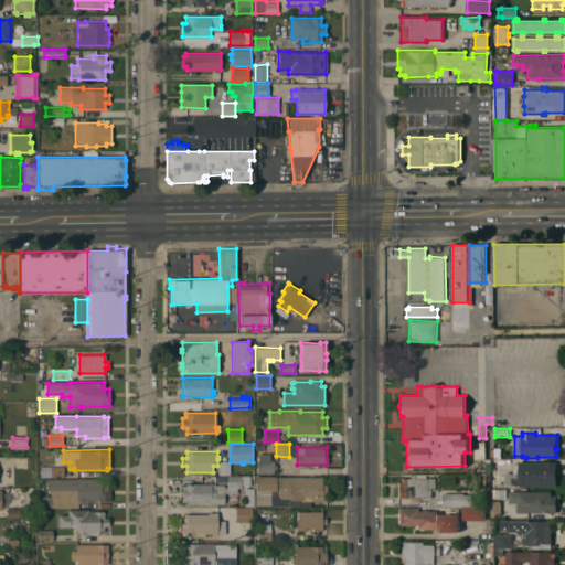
[(270,454),(270,460),(274,460),(274,464),(276,464),(276,469),(274,469),(274,472),(257,472),(257,460),(258,460),(258,454),(270,454)]
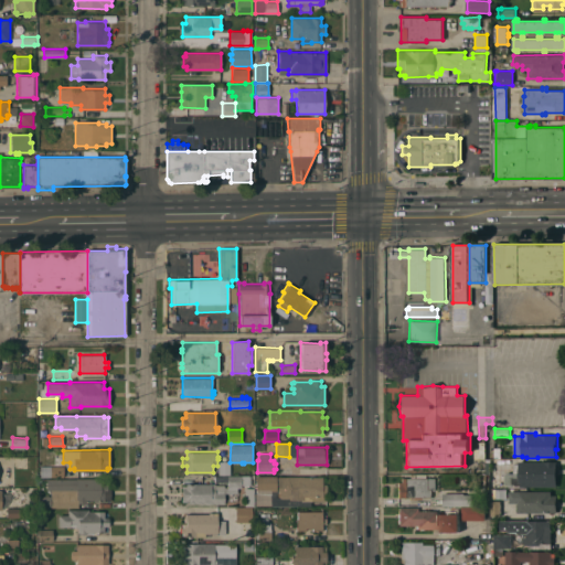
[(219,475),(219,461),(230,461),(230,475),(219,475)]
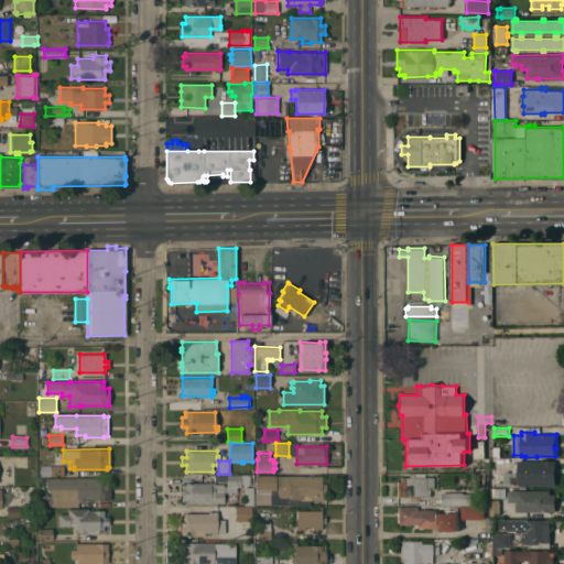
[(556,461),(556,476),(556,486),(520,486),(520,485),(505,485),(505,473),(512,473),(512,463),(518,463),(518,461),(556,461)]
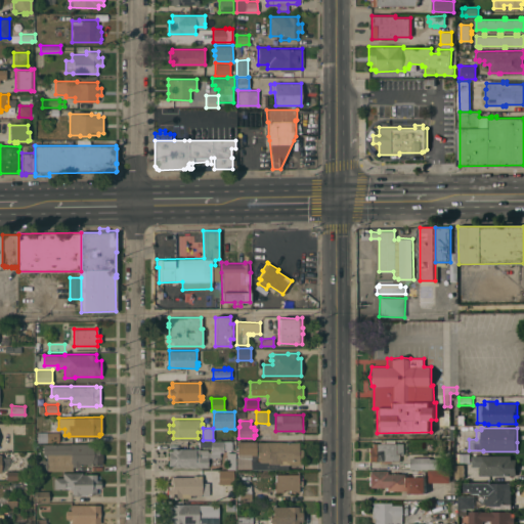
[(58,432),(58,442),(47,442),(47,432),(58,432)]
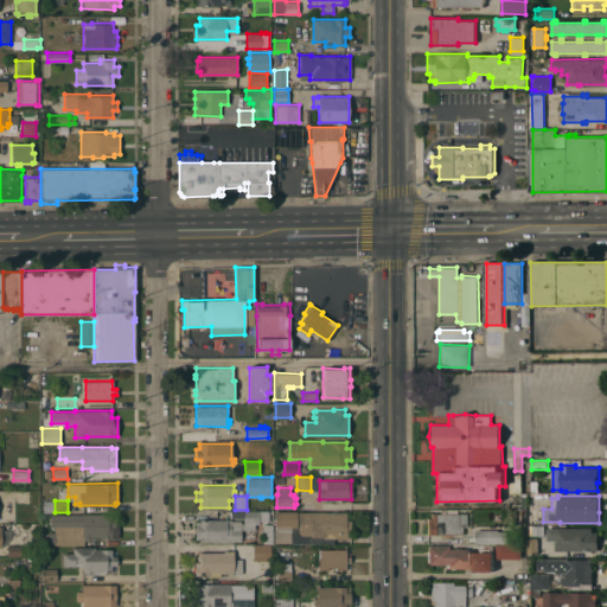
[(443,513),(443,510),(457,510),(457,513),(467,513),(467,526),(462,526),(462,534),(452,534),(452,536),(443,536),(443,534),(435,534),(435,535),(427,534),(428,517),(430,517),(430,513),(443,513)]
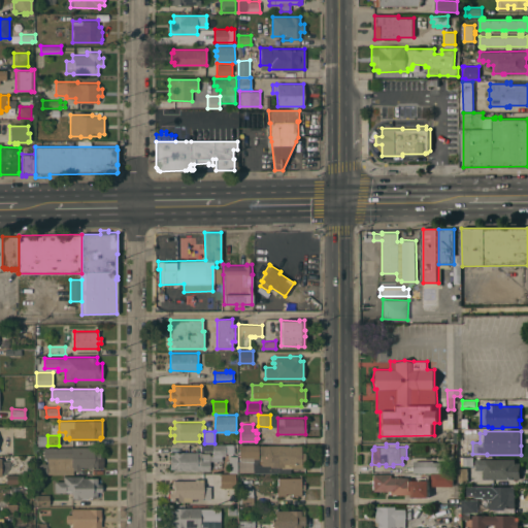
[(209,455),(212,455),(212,444),(232,444),(232,453),(226,453),(226,455),(222,455),(222,460),(209,460),(209,470),(173,470),(173,468),(169,468),(170,454),(173,454),(173,452),(201,452),(201,453),(209,453),(209,455)]
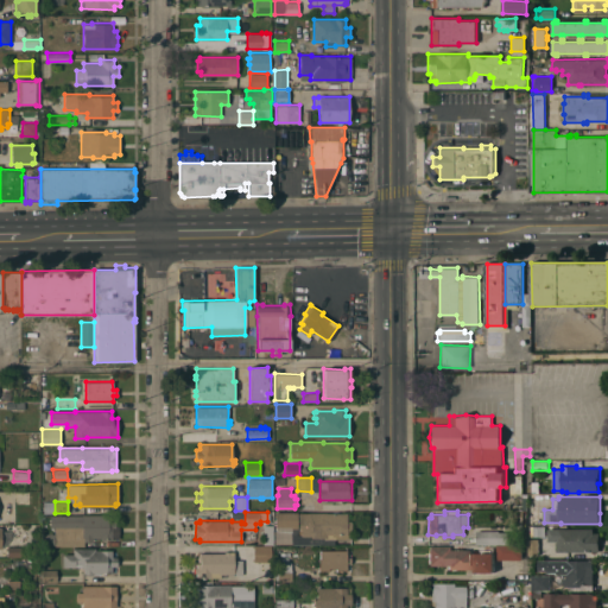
[(324,539),(324,538),(311,538),(311,536),(302,536),(302,529),(298,529),(298,527),(291,527),(291,543),(274,543),(274,530),(277,530),(277,526),(276,526),(276,512),(298,512),(298,513),(310,513),(310,512),(347,513),(347,520),(352,521),(352,538),(335,538),(335,539),(324,539)]
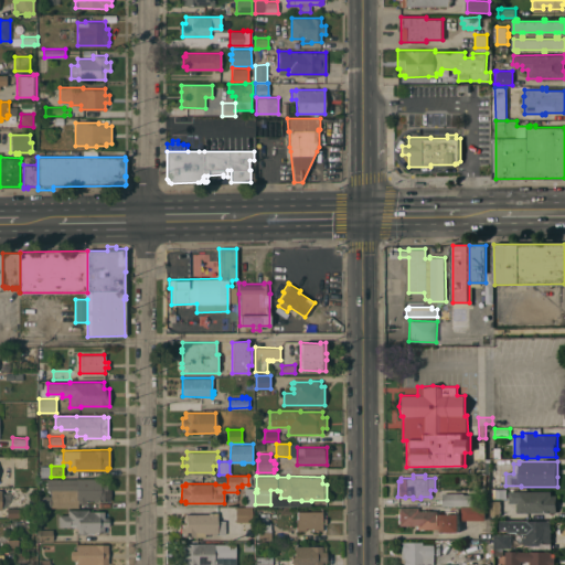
[(104,501),(94,501),(94,499),(86,500),(86,502),(78,502),(78,507),(51,507),(39,507),(39,496),(51,496),(51,490),(46,490),(46,479),(77,479),(77,478),(107,478),(107,487),(110,487),(110,501),(104,501)]
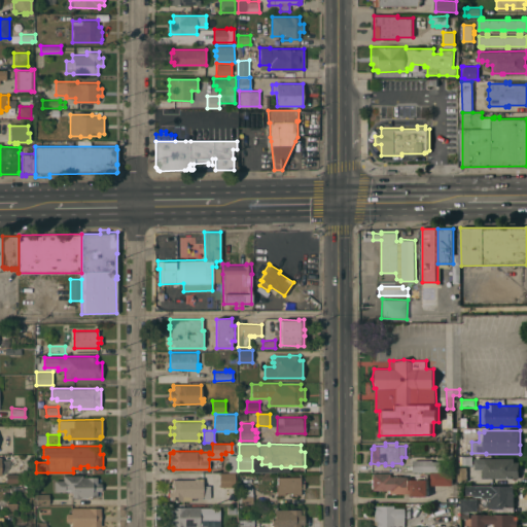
[(470,457),(470,465),(462,464),(462,457),(470,457)]
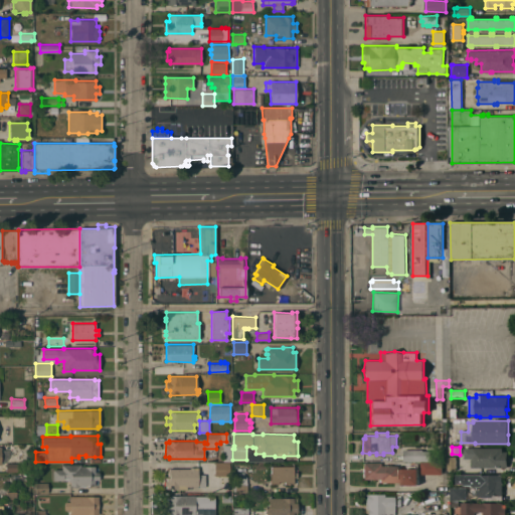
[(503,448),(503,451),(508,451),(508,467),(472,467),(472,459),(464,459),(464,448),(503,448)]
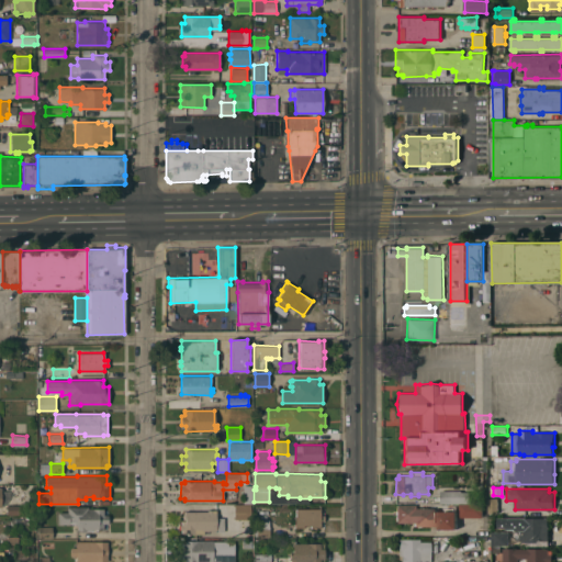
[(440,503),(440,491),(461,490),(461,492),(471,492),(471,503),(459,503),(440,503)]
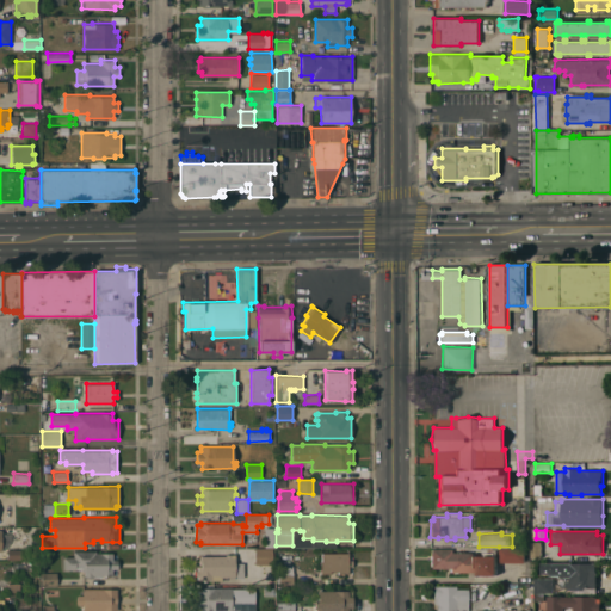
[(531,542),(542,541),(542,557),(531,557),(531,542)]
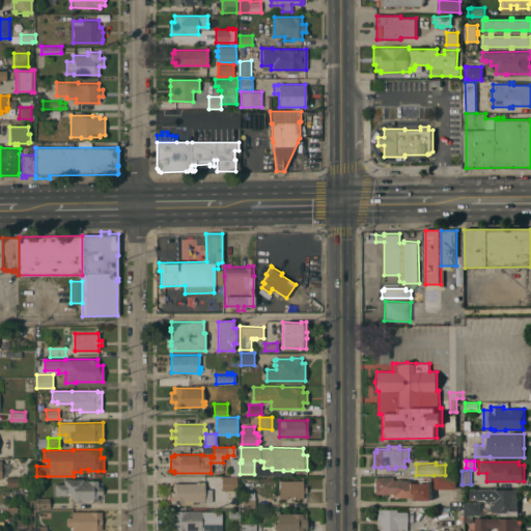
[(445,475),(455,475),(455,488),(434,488),(434,475),(445,475)]
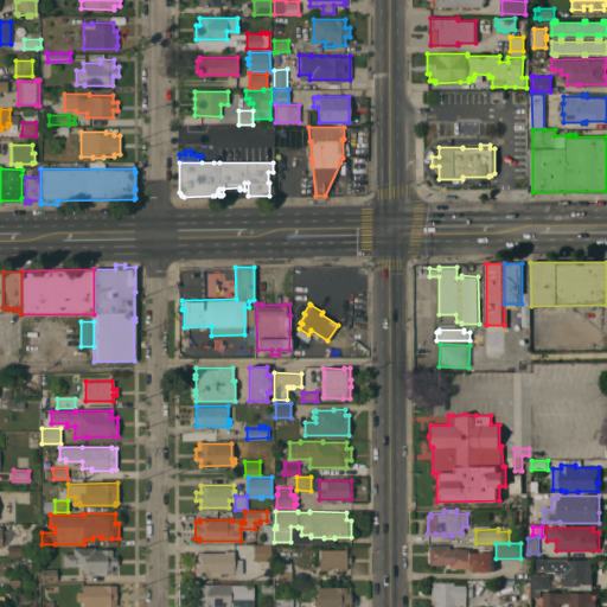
[(272,544),(270,561),(253,561),(254,544),(272,544)]
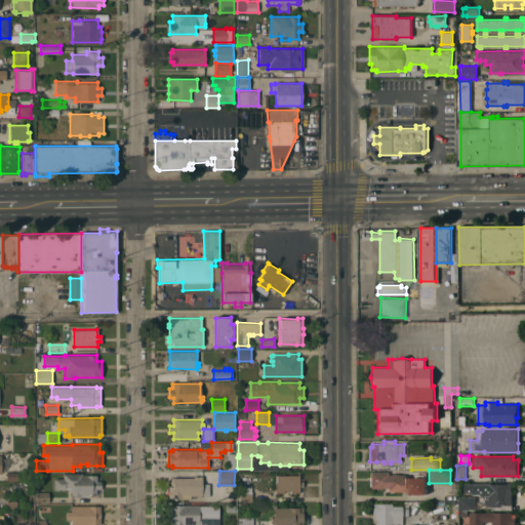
[(388,471),(388,474),(405,474),(405,477),(415,477),(415,475),(425,475),(425,476),(427,476),(427,478),(427,494),(409,494),(409,491),(388,491),(388,488),(370,488),(370,471),(388,471)]
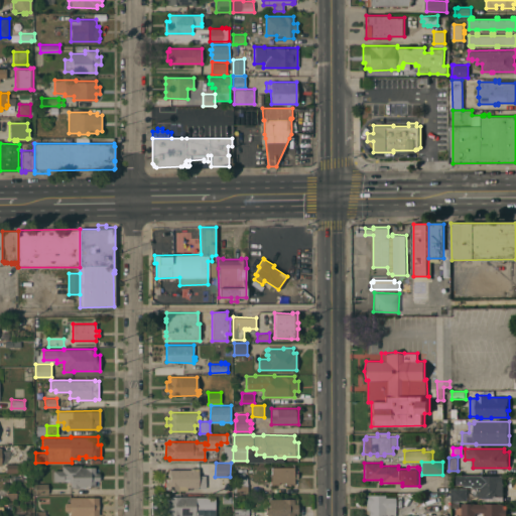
[(18,464),(18,472),(6,472),(6,464),(18,464)]
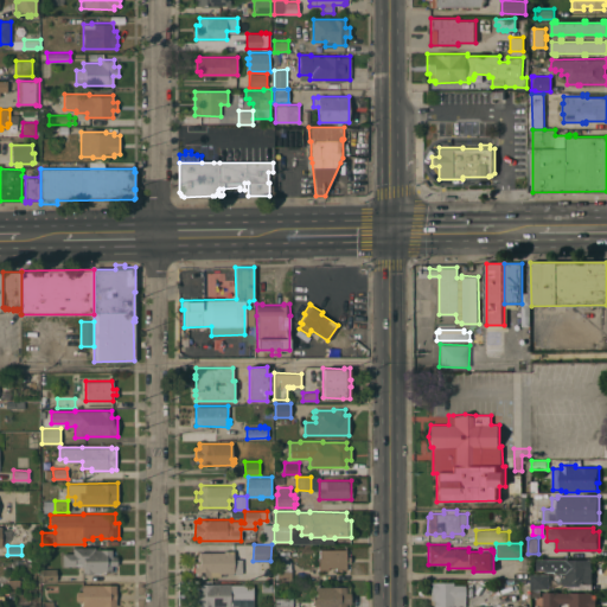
[(72,553),(72,547),(95,547),(95,549),(112,549),(112,556),(116,555),(116,564),(112,564),(112,572),(107,572),(107,573),(104,573),(104,572),(93,572),(93,574),(83,574),(83,567),(81,567),(81,566),(63,566),(63,553),(72,553)]
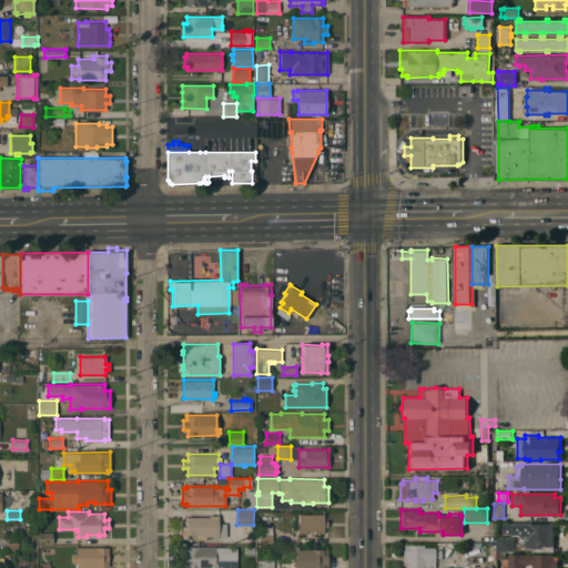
[(323,514),(324,520),(327,520),(327,526),(323,526),(323,533),(314,533),(314,530),(306,530),(306,533),(297,534),(297,521),(298,521),(298,514),(323,514)]
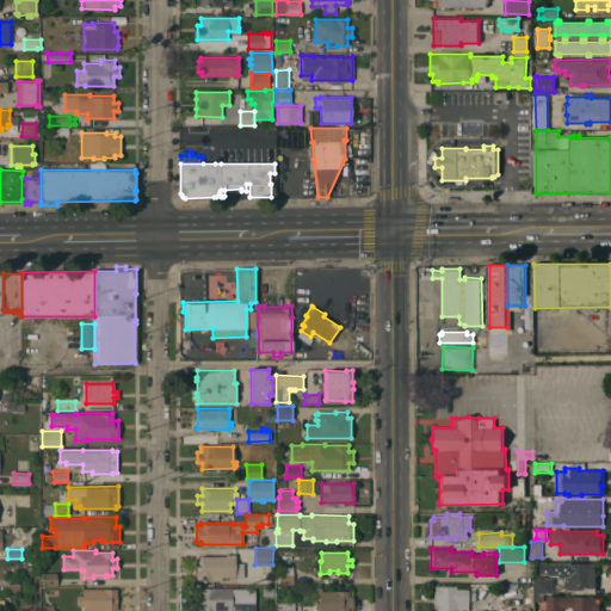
[(226,555),(226,554),(235,554),(235,562),(244,562),(244,578),(235,578),(235,576),(222,576),(222,580),(197,580),(198,575),(196,575),(196,571),(197,571),(197,566),(201,566),(201,565),(199,563),(199,559),(201,557),(201,555),(226,555)]
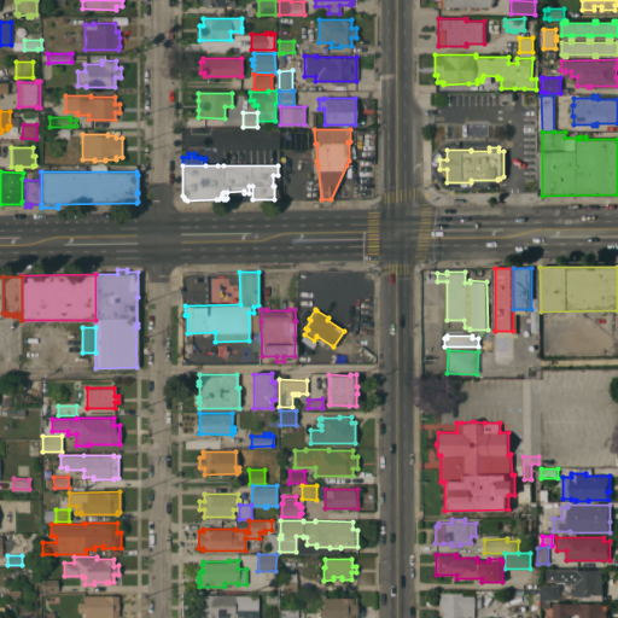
[(604,569),(604,582),(601,582),(601,583),(602,583),(602,594),(590,594),(590,596),(576,596),(576,594),(572,594),(572,588),(576,588),(576,570),(604,569)]
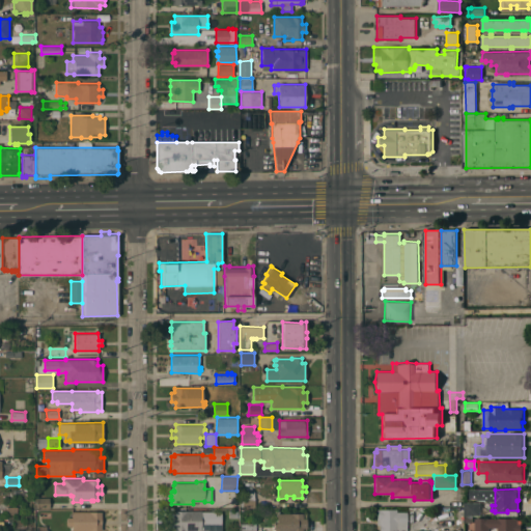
[(255,507),(244,507),(244,506),(241,506),(241,500),(243,500),(243,491),(254,491),(255,507)]
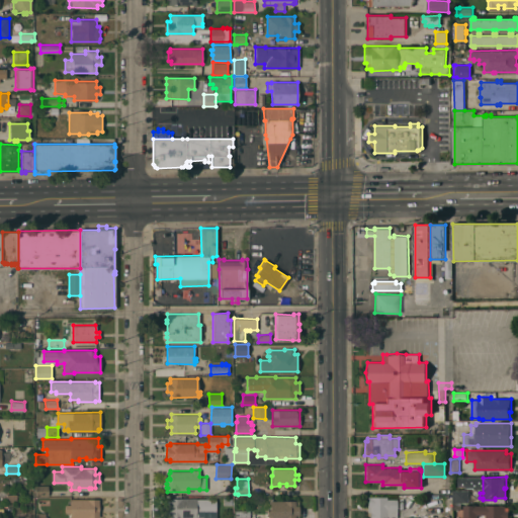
[(49,485),(48,496),(35,496),(35,485),(49,485)]
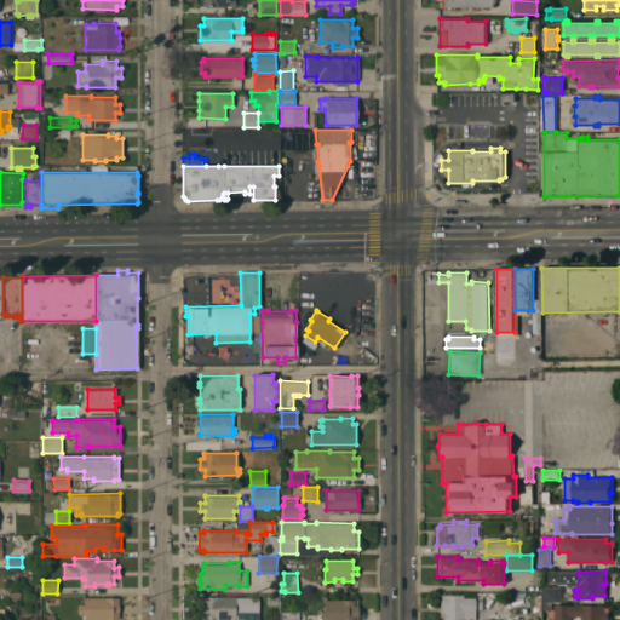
[(561,586),(561,601),(545,601),(545,586),(561,586)]
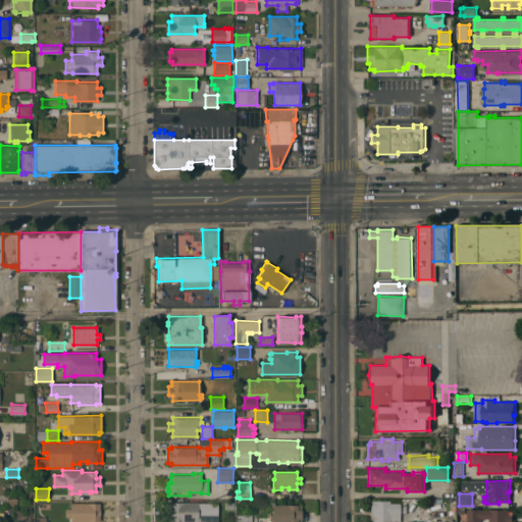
[(17,498),(17,499),(20,499),(20,503),(16,503),(16,506),(6,506),(6,498),(17,498)]
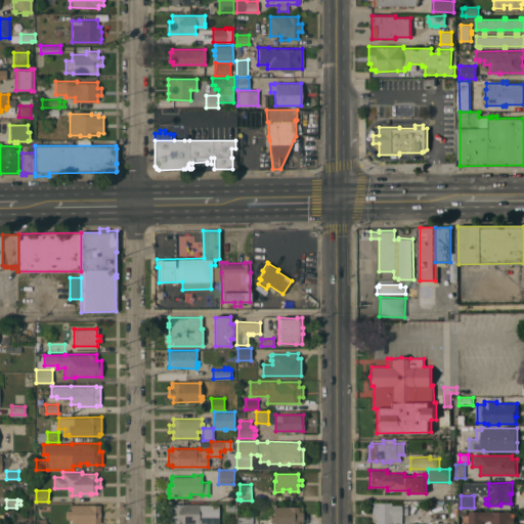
[(391,503),(391,505),(401,505),(401,523),(374,523),(374,518),(372,518),(372,513),(372,503),(391,503)]
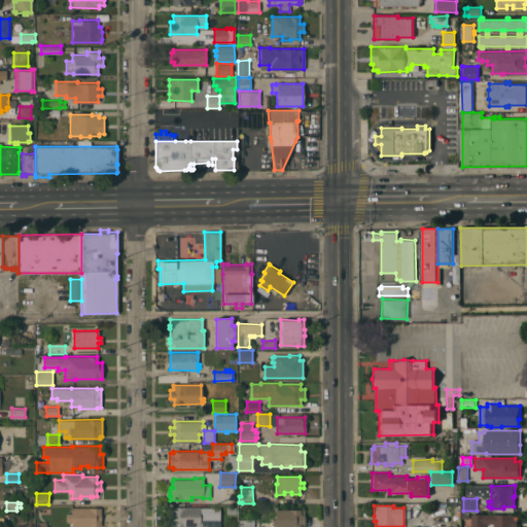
[(200,506),(200,520),(204,520),(204,526),(200,526),(180,526),(178,526),(174,526),(174,522),(170,522),(170,512),(174,512),(174,506),(200,506)]
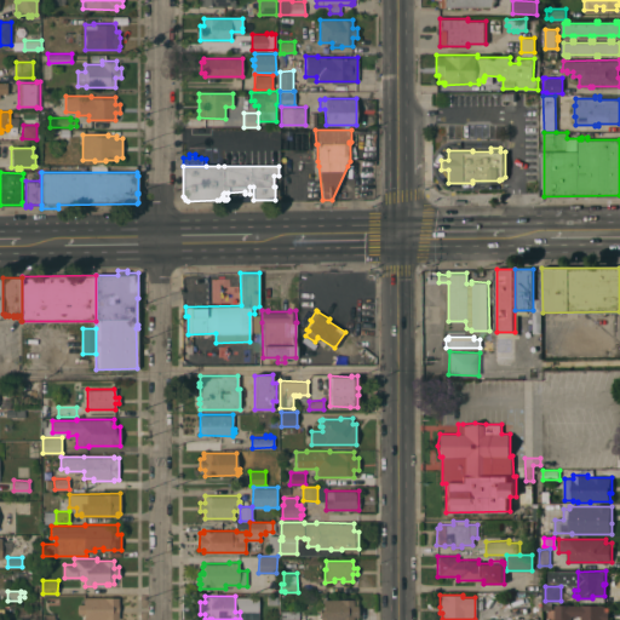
[(119,597),(119,619),(84,619),(84,613),(78,613),(78,603),(84,603),(84,597),(119,597)]
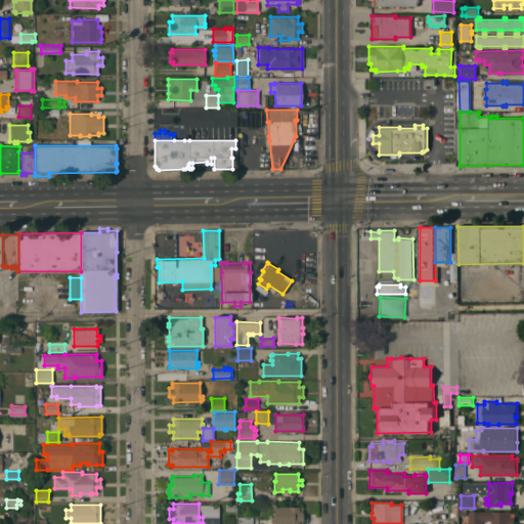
[(303,507),(303,523),(270,523),(270,515),(273,515),(273,506),(303,507)]
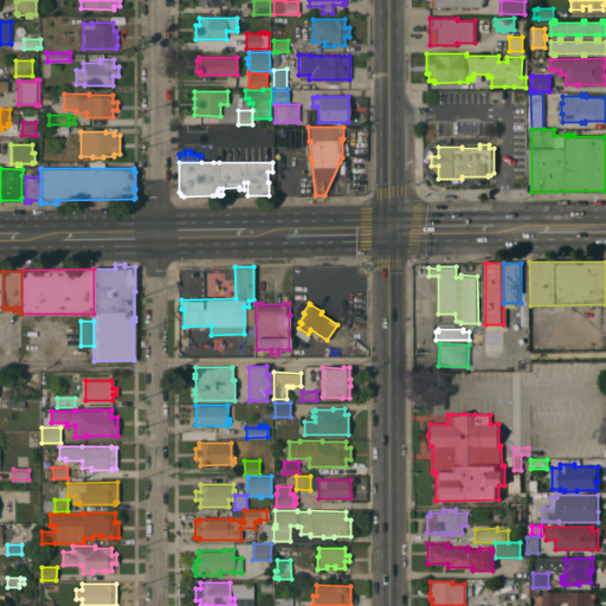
[(559,591),(568,592),(568,591),(591,591),(591,598),(595,598),(595,605),(568,605),(568,603),(559,601),(559,605),(553,605),(549,605),(542,605),(542,591),(559,591)]
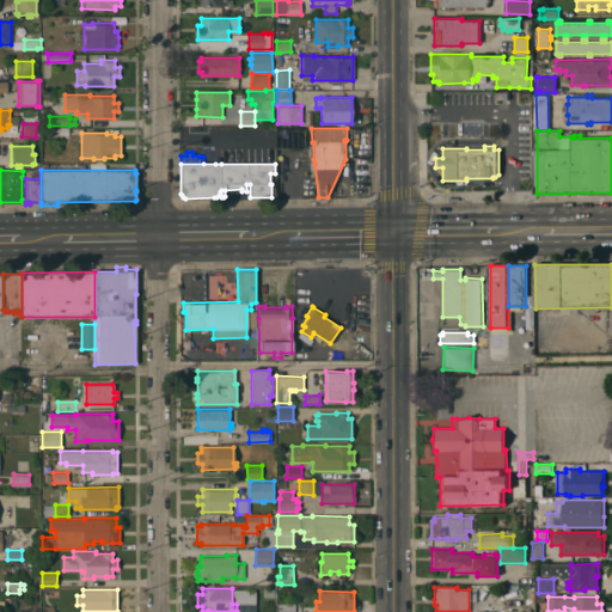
[(514,607),(516,607),(522,607),(522,599),(534,598),(534,611),(481,611),(495,610),(495,611),(501,611),(501,607),(514,607)]
